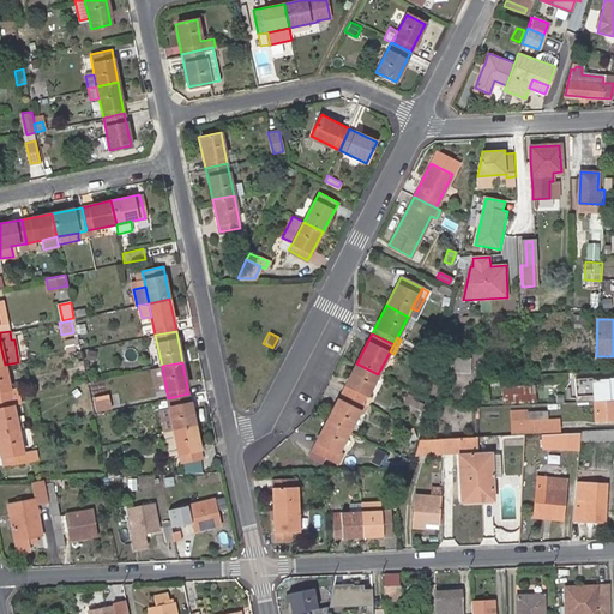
[(367,395),(378,374),(356,363),(342,391),(363,402),(367,395)]
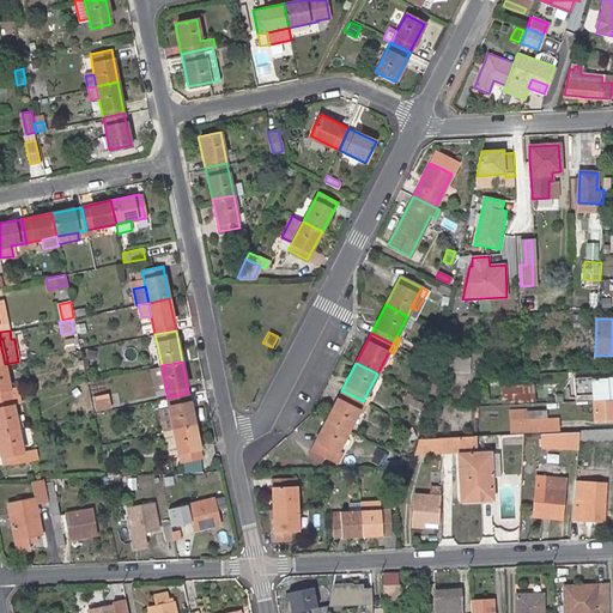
[(5,364),(0,365),(0,398),(11,396),(10,389),(5,364)]
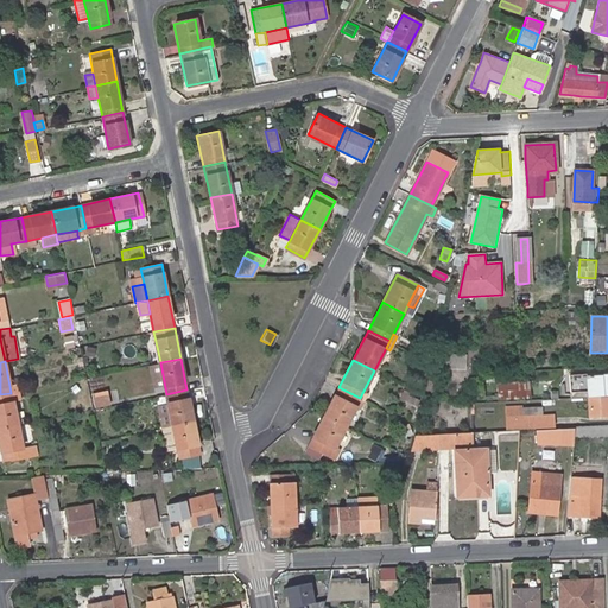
[(587,371),(568,372),(568,373),(557,374),(559,396),(569,394),(569,399),(589,398),(603,397),(607,396),(607,372),(602,373),(589,374),(589,371),(587,371)]
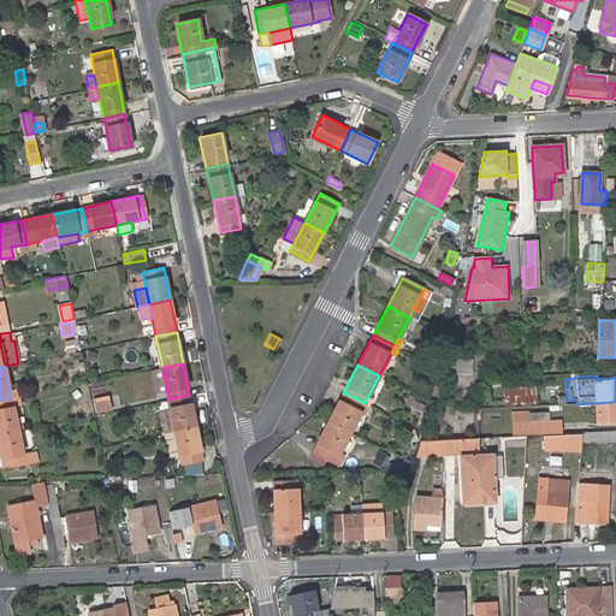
[(534,390),(501,391),(499,381),(480,381),(478,403),(501,401),(501,406),(534,404),(534,390)]
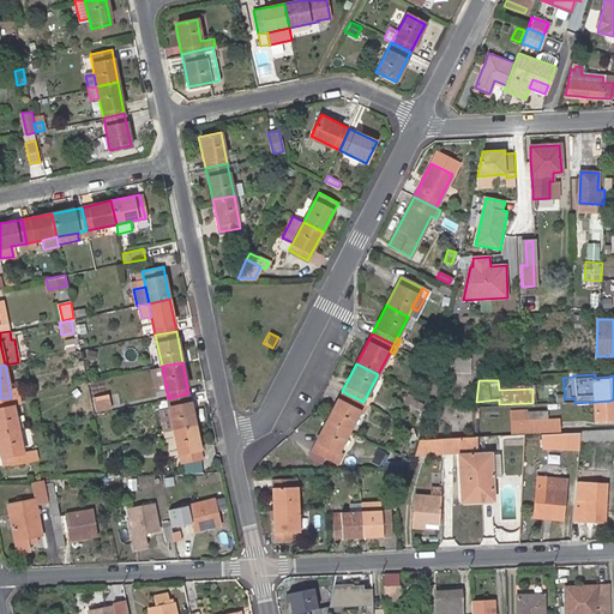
[(360,409),(363,402),(342,391),(327,420),(349,431),(360,409)]
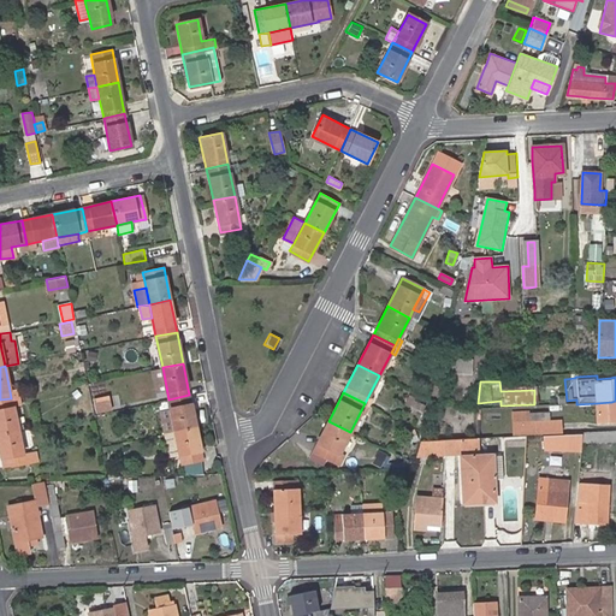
[(175,431),(196,427),(189,395),(169,400),(175,431)]
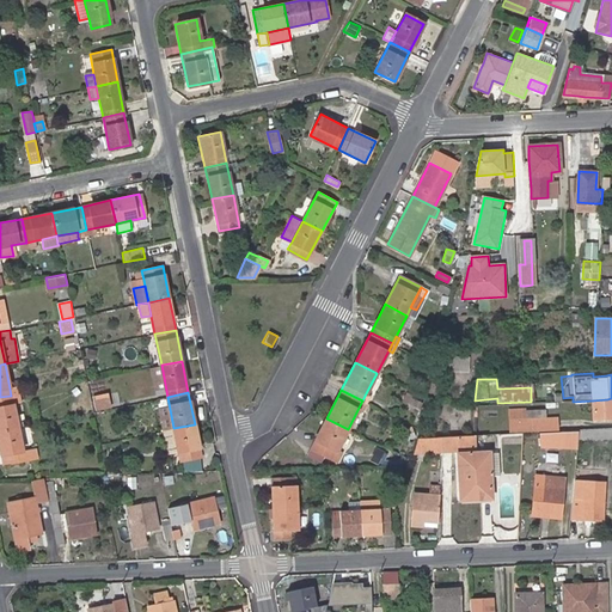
[(421,408),(423,404),(409,398),(411,395),(405,392),(402,401),(421,408)]
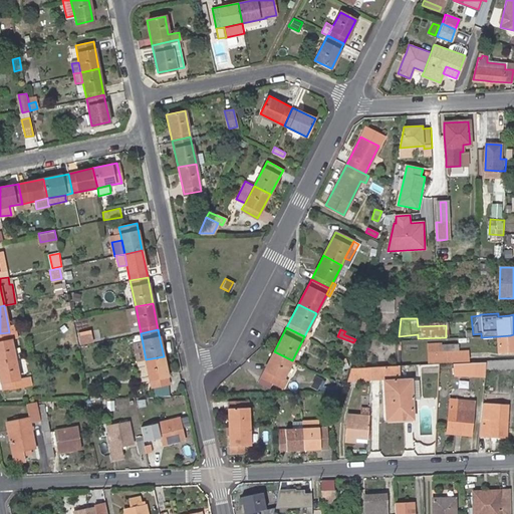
[(307,330),(304,336),(301,342),(304,344),(307,338),(310,331),(307,330)]
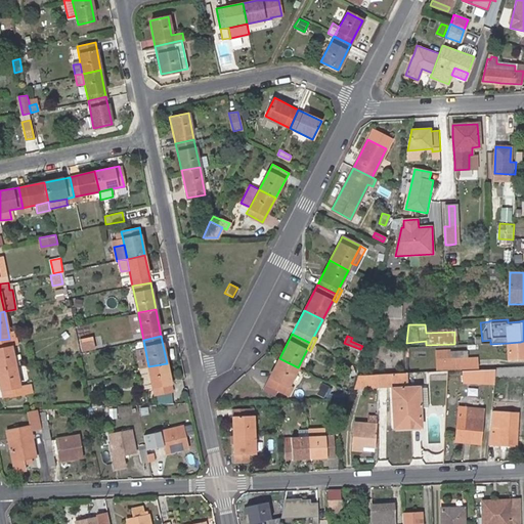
[(92,338),(80,340),(82,350),(94,348),(92,338)]
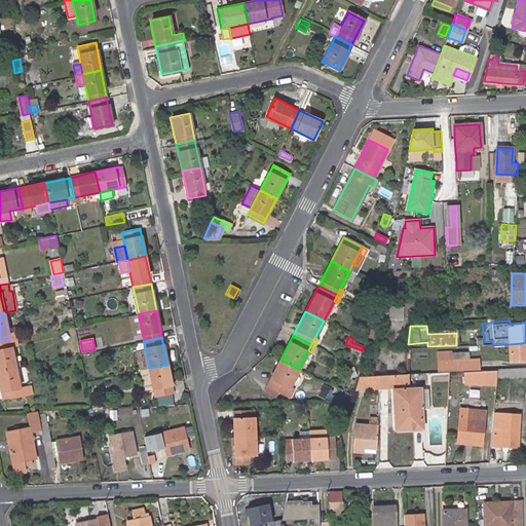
[(9,340),(0,341),(0,370),(15,367),(11,346),(9,340)]
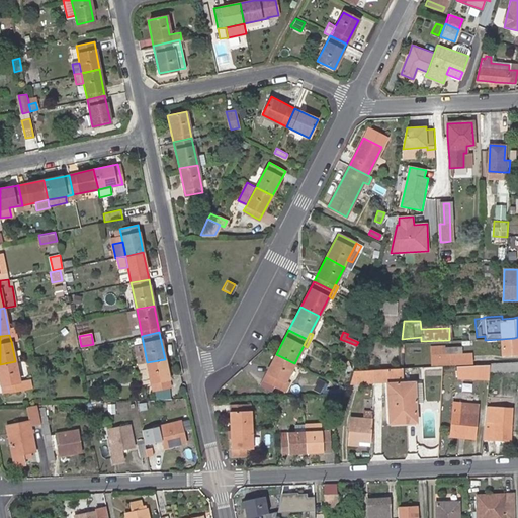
[(514,338),(502,339),(503,354),(515,354),(514,338)]
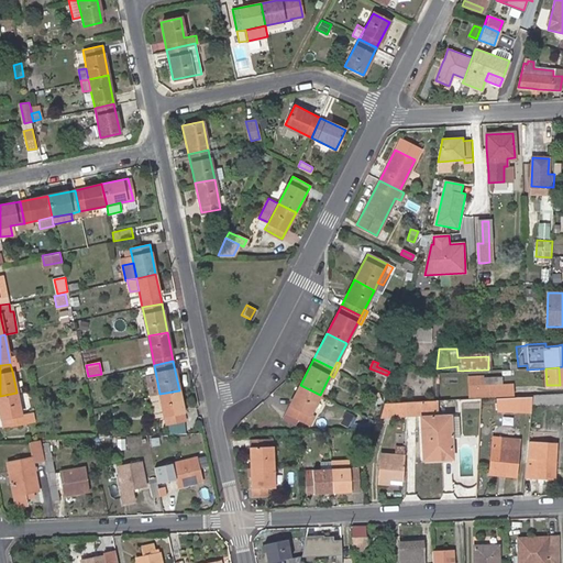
[(485,383),(504,382),(504,374),(485,376),(485,383)]
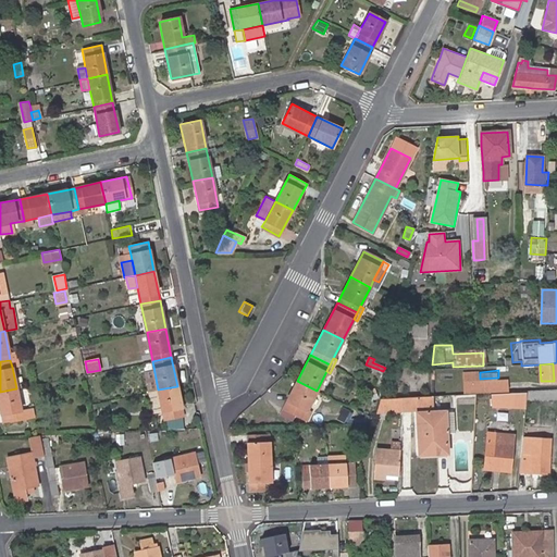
[(479,372),(462,372),(463,392),(480,391),(479,381),(479,372)]
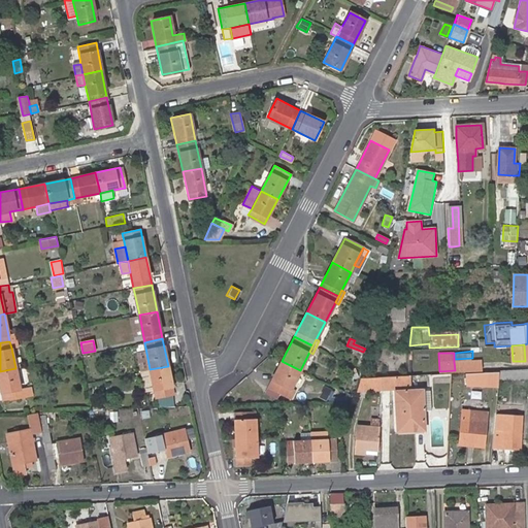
[(479,360),(454,361),(455,370),(480,369),(479,360)]
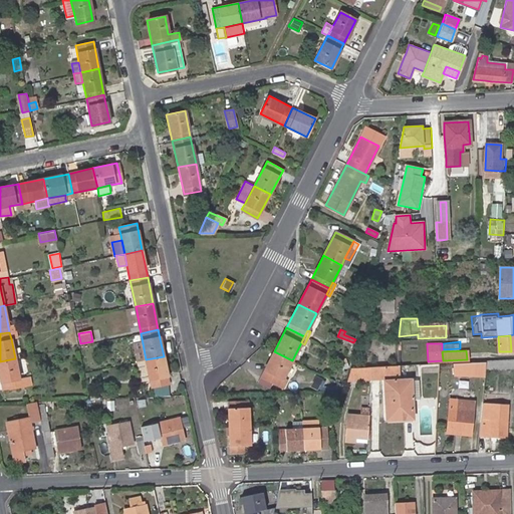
[(279,386),(292,360),(274,351),(261,376),(270,381),(279,386)]
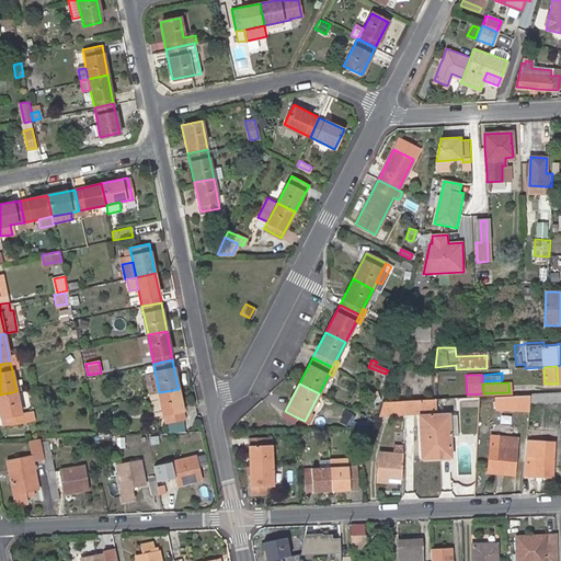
[(184,418),(179,389),(159,392),(165,422),(184,418)]
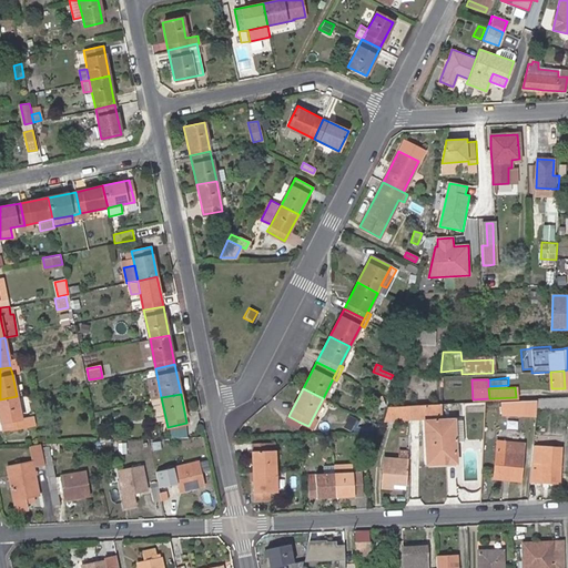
[(17,396),(0,399),(0,414),(3,429),(33,424),(32,416),(20,419),(17,396)]
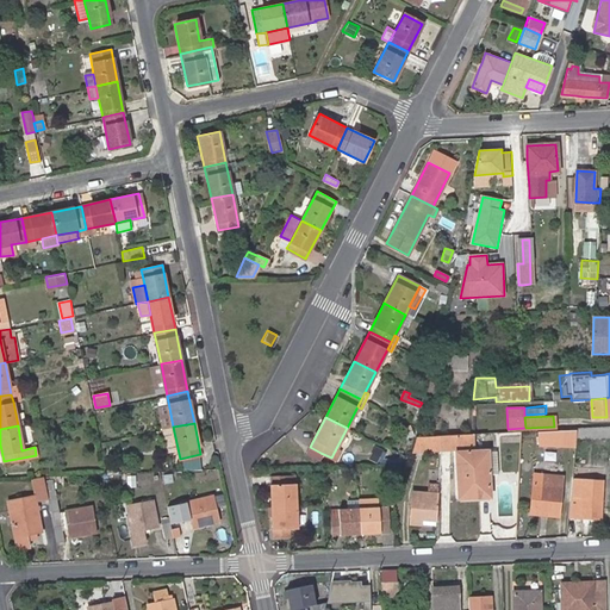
[(609,425),(577,428),(577,437),(609,435),(609,425)]
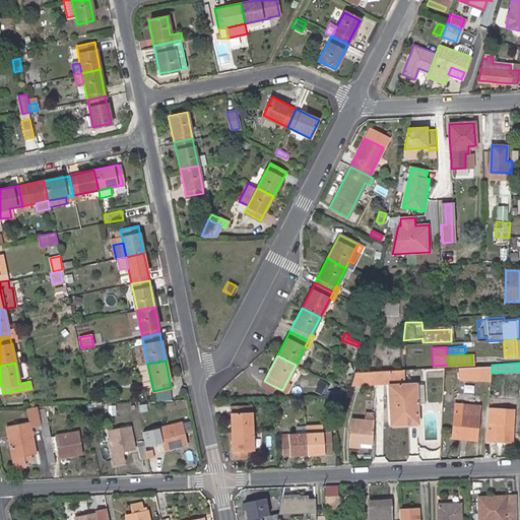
[(460,379),(490,377),(490,367),(459,368),(460,379)]
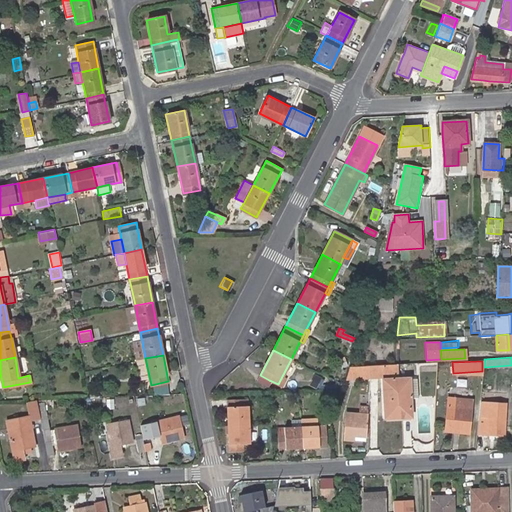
[(398,364),(393,364),(384,365),(385,377),(398,376),(398,364)]
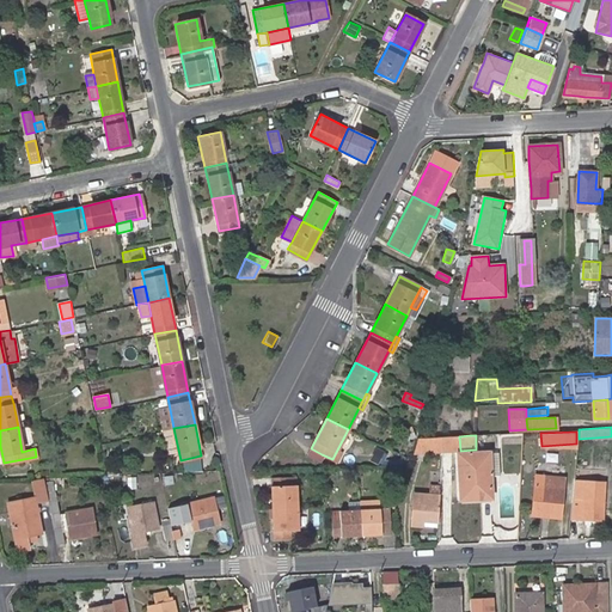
[(459,436),(445,438),(442,453),(460,452),(460,451),(459,436)]
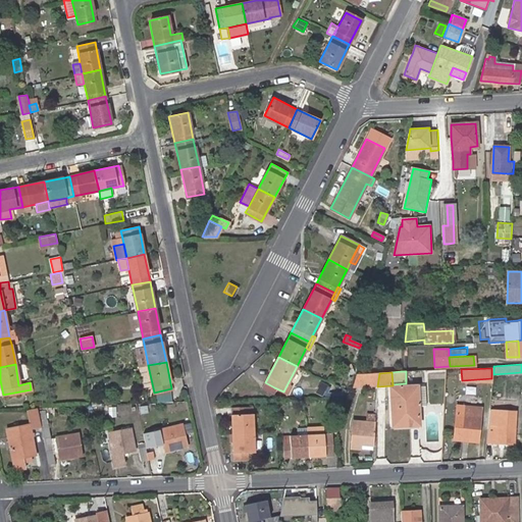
[(354,374),(351,388),(377,386),(379,373),(354,374)]
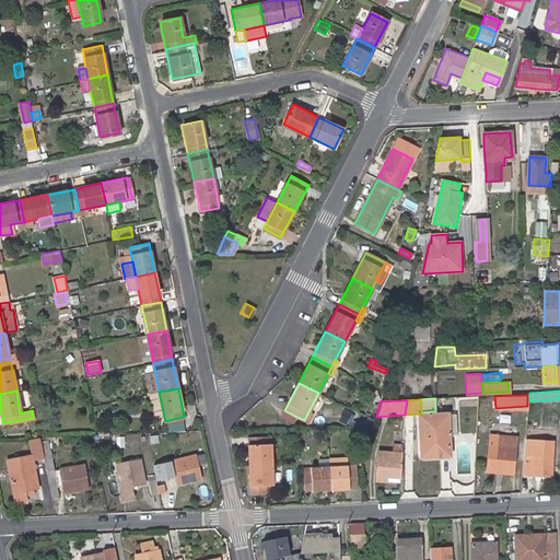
[(292,421),(294,416),(284,410),(281,416),(292,421)]
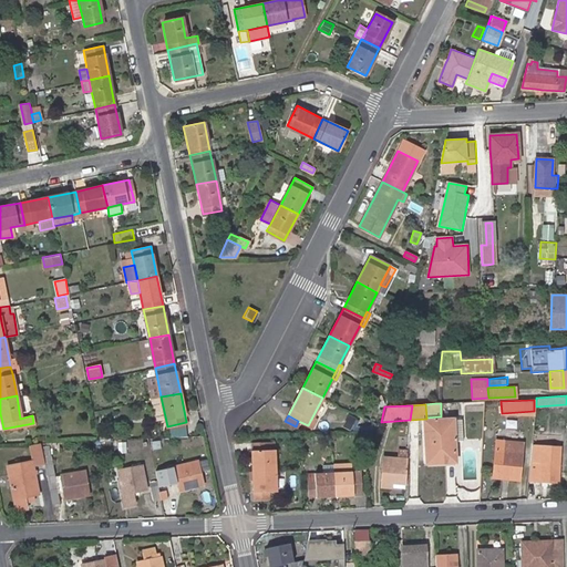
[(462,420),(454,421),(426,422),(426,463),(455,462),(454,441),(462,441),(462,420)]
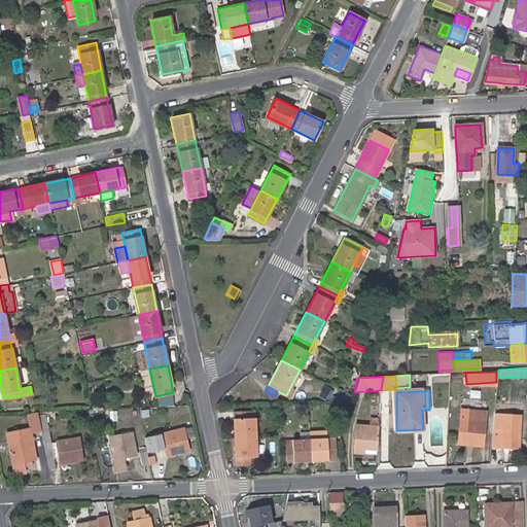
[(160,395),(160,405),(176,405),(176,395),(160,395)]
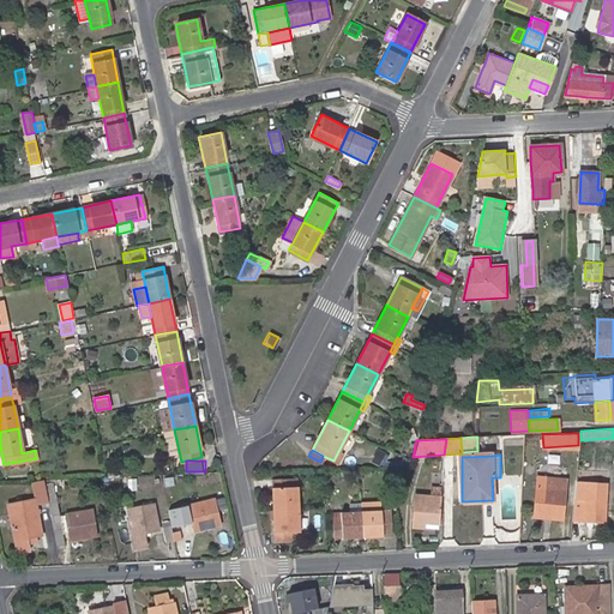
[(539,477),(536,489),(534,517),(561,521),(565,492),(566,480),(539,477)]
